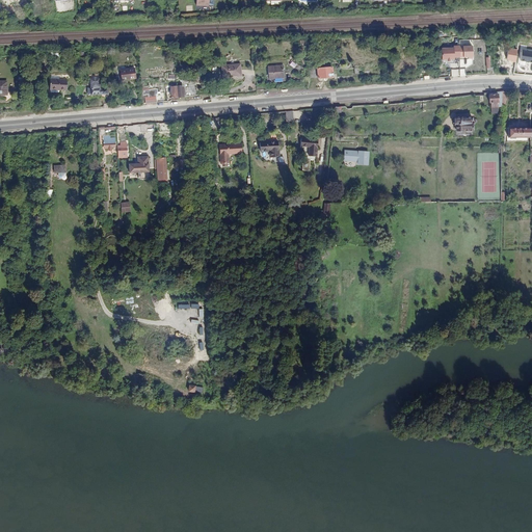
[(443,61),(461,60),(460,46),(453,46),(453,48),(443,48),(443,61)]
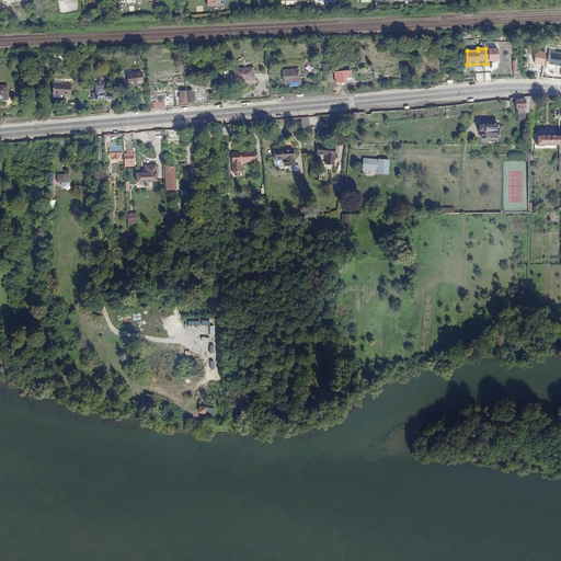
[(560,54),(549,52),(548,64),(560,66),(560,54)]
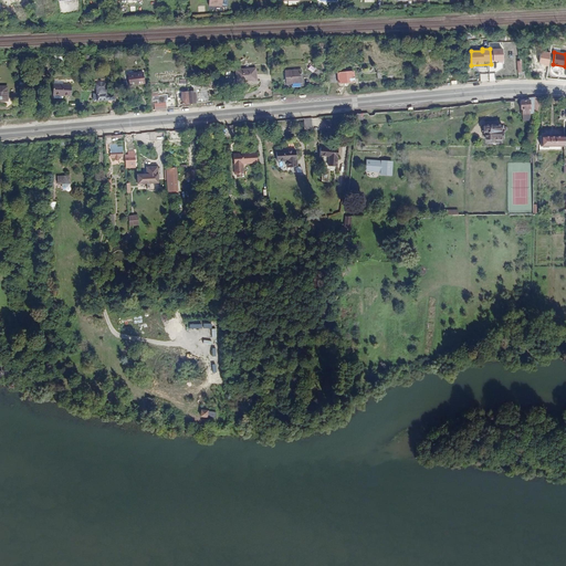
[(255,80),(255,69),(236,70),(237,82),(247,81),(255,80)]
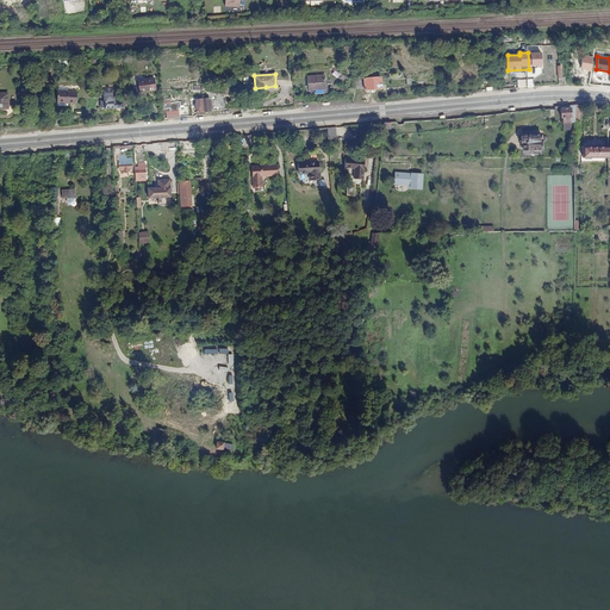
[(324,89),(323,76),(306,78),(307,91),(324,89)]
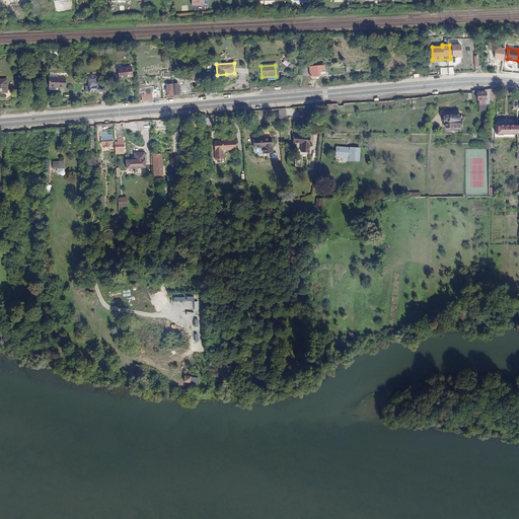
[(324,66),(309,67),(310,75),(310,77),(325,76),(324,66)]
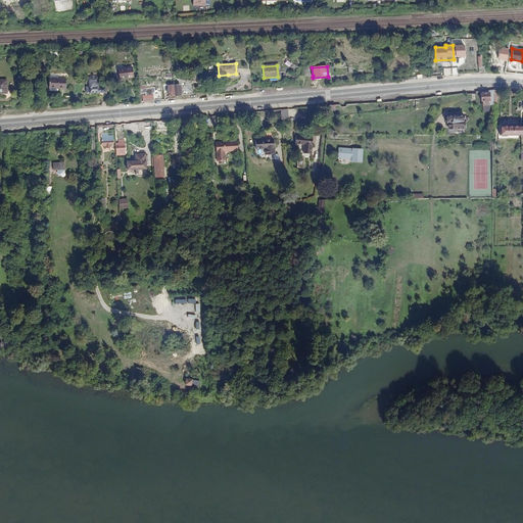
[(134,77),(133,67),(119,68),(120,79),(134,77)]
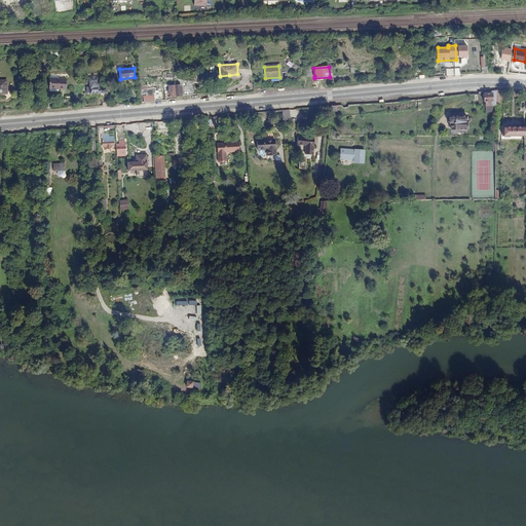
[(65,89),(66,79),(49,79),(48,88),(65,89)]
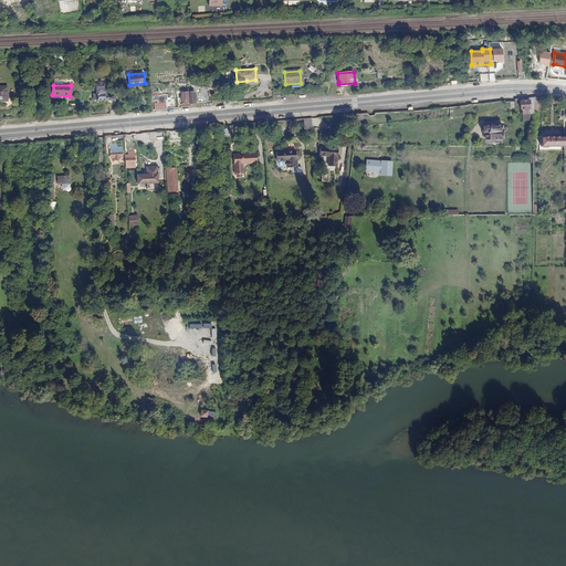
[(94,93),(94,101),(106,101),(106,93),(105,93),(105,88),(96,88),(96,93),(94,93)]
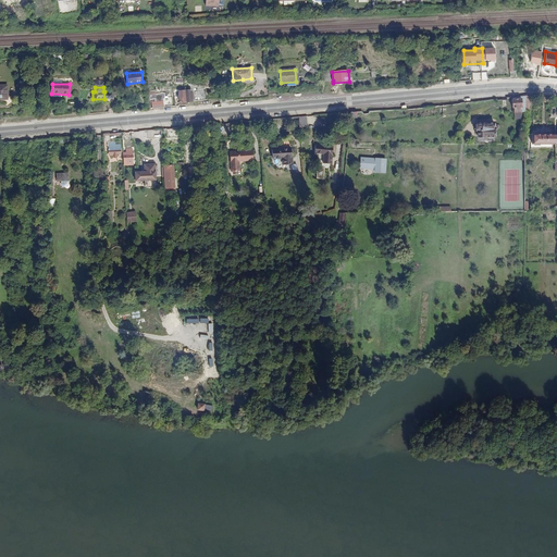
[(107,109),(115,109),(114,96),(107,96),(107,109)]
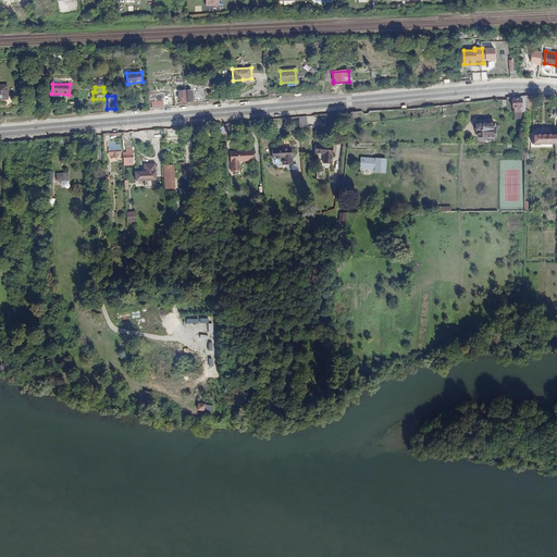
[(151,109),(163,108),(162,99),(158,99),(158,101),(151,102),(151,109)]
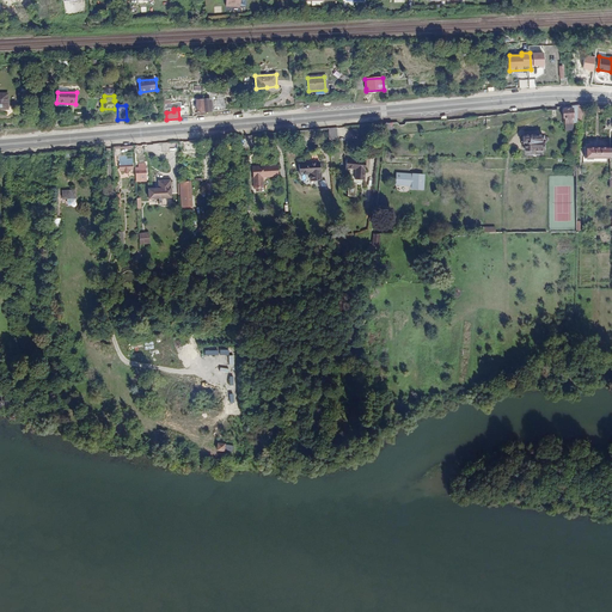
[(574,118),(573,109),(563,109),(563,118),(565,118),(565,130),(573,129),(571,118),(574,118)]
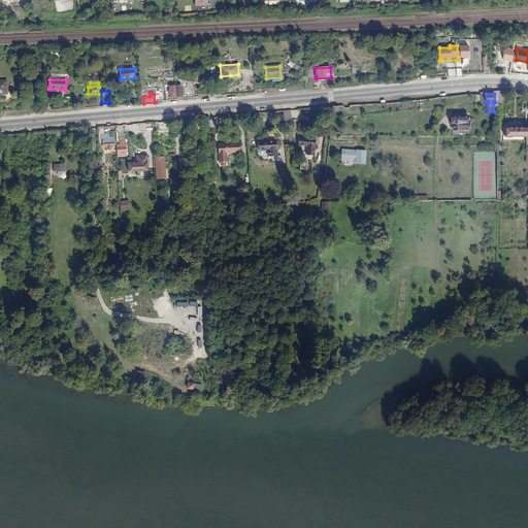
[(209,118),(209,126),(220,126),(219,117),(209,118)]
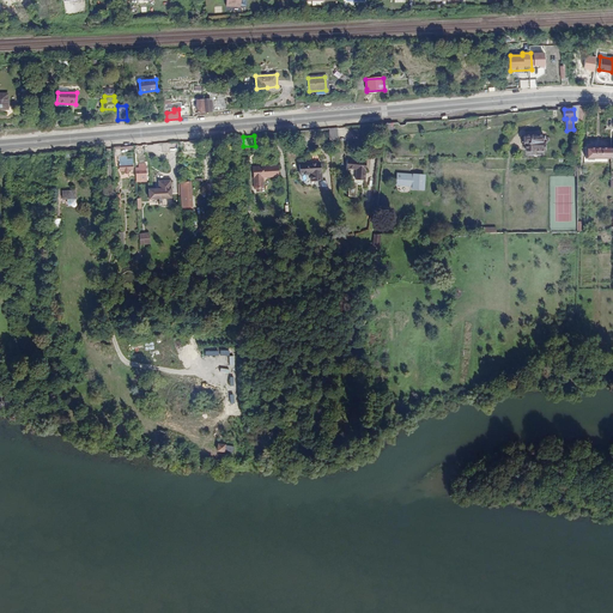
[(544,137),(544,135),(523,135),(523,138),(522,139),(522,141),(523,143),(523,145),(526,145),(526,151),(544,151),(544,145),(547,145),(547,141),(548,141),(548,138),(544,137)]
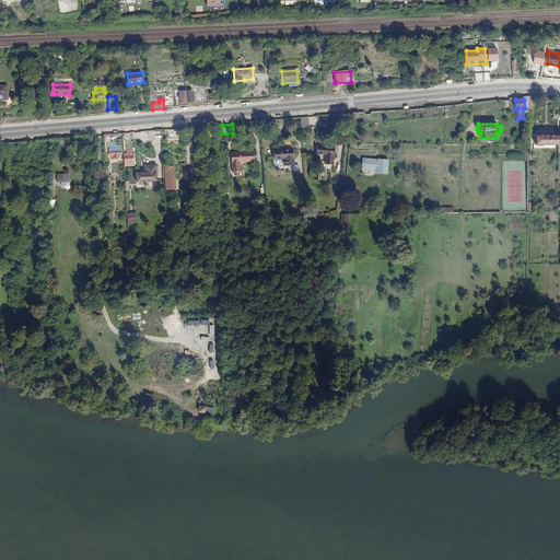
[(559,136),(535,136),(535,144),(559,146),(559,136)]
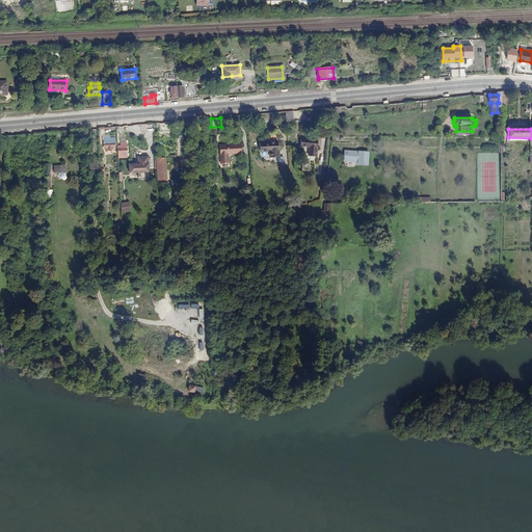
[(65,140),(72,140),(71,131),(63,132),(63,136),(65,136),(65,140)]
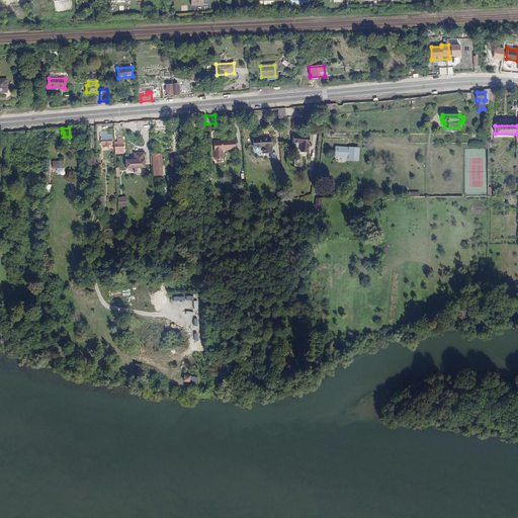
[(299,152),(307,153),(309,137),(292,136),(291,143),(300,144),(299,152)]
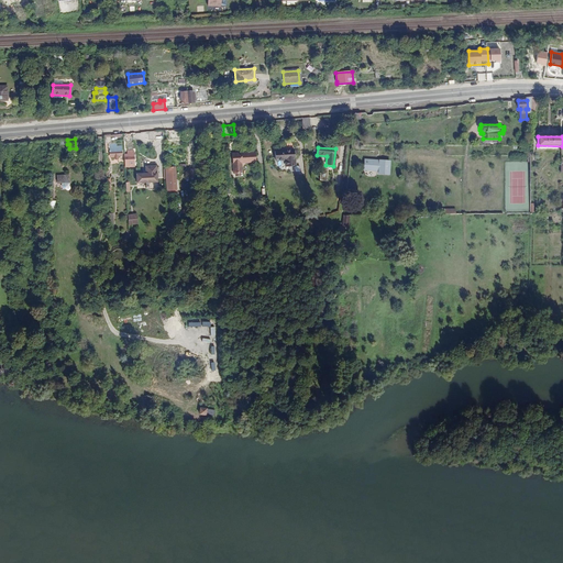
[(295,166),(294,150),(274,151),(275,161),(285,159),(285,167),(295,166)]
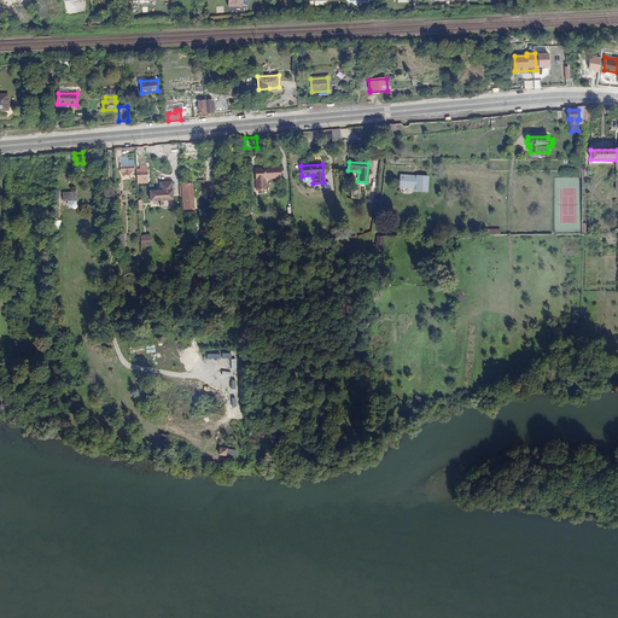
[(146,175),(146,167),(141,167),(141,165),(139,165),(139,170),(136,170),(136,175),(146,175)]
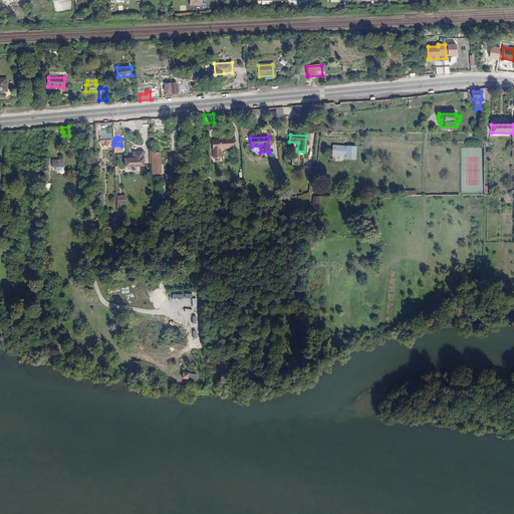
[(233,148),(233,139),(212,140),(213,158),(214,158),(219,158),(221,158),(220,149),(233,148)]
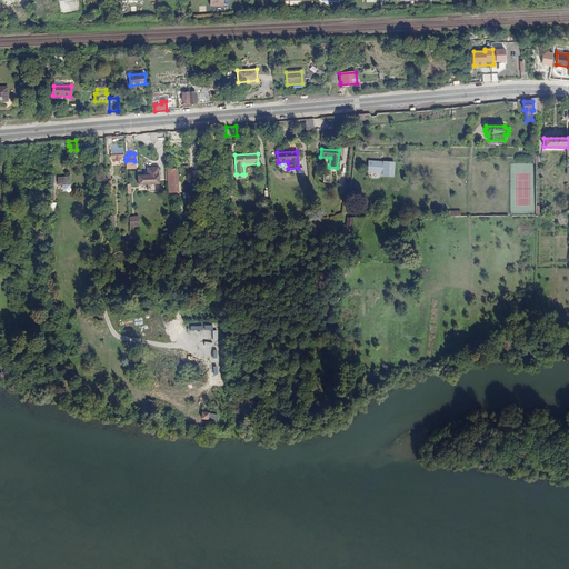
[(392,176),(393,163),(369,161),(368,172),(382,173),(382,176),(392,176)]
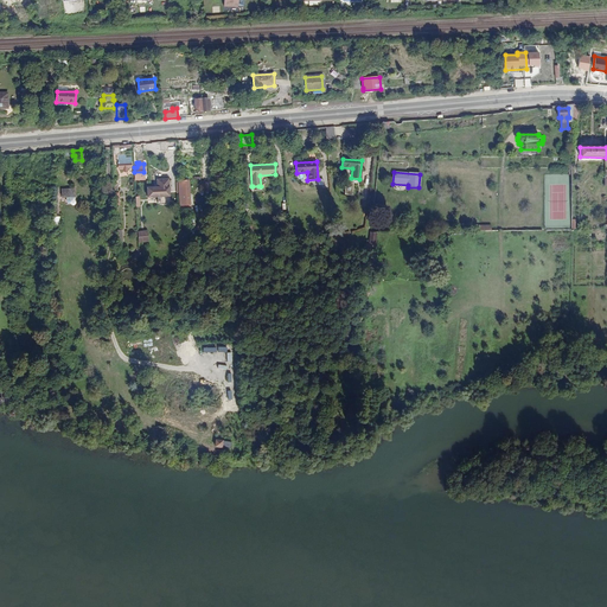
[(155,185),(148,186),(148,197),(172,196),(171,178),(155,178),(155,185)]
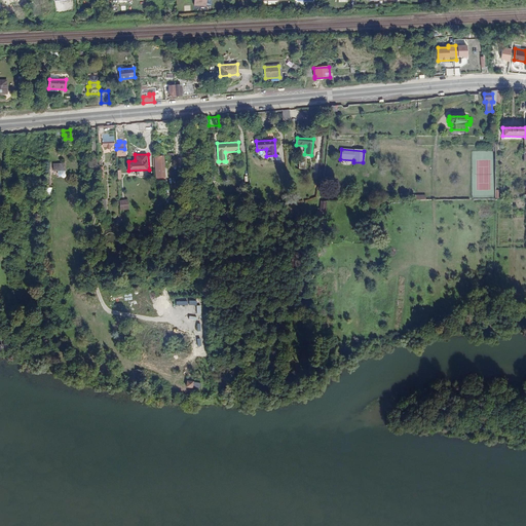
[(154,157),(155,170),(161,170),(163,168),(163,156),(154,157)]
